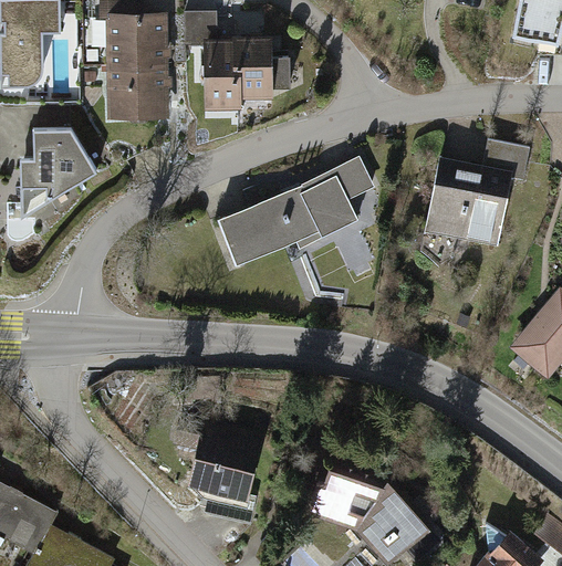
[(62,0),(1,0),(3,85),(31,85),(41,79),(48,72),(47,29),(64,29),(62,0)]
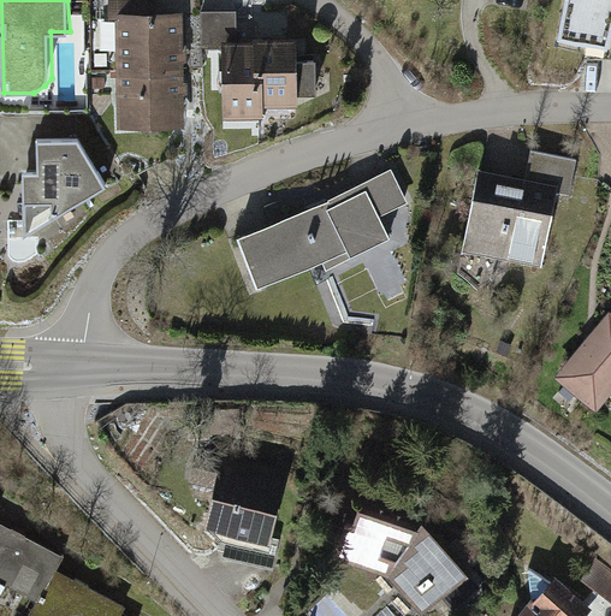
[(154,0),(105,0),(106,37),(118,37),(118,125),(184,125),(183,15),(154,15),(154,0)]
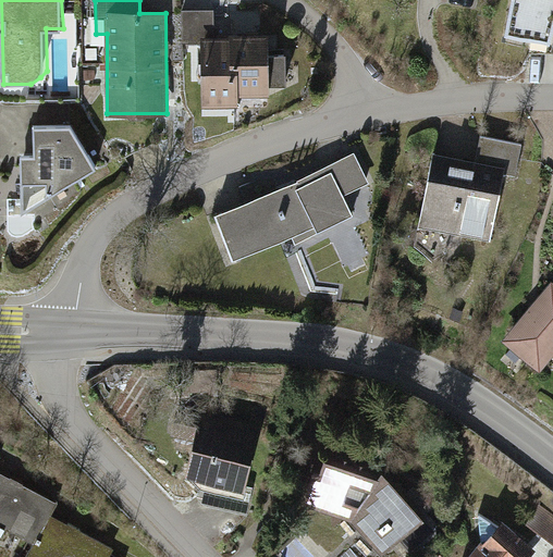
[(213,10),(182,10),(183,61),(200,60),(201,103),(242,102),(242,94),(273,94),(272,33),(213,34),(213,10)]
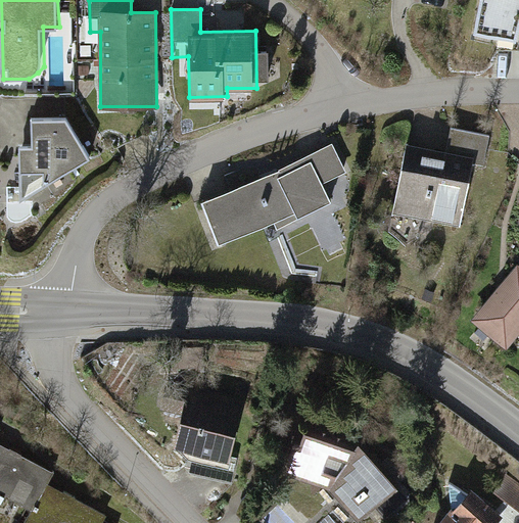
[(91,155),(67,119),(35,120),(36,148),(22,146),(28,198),(91,155)]
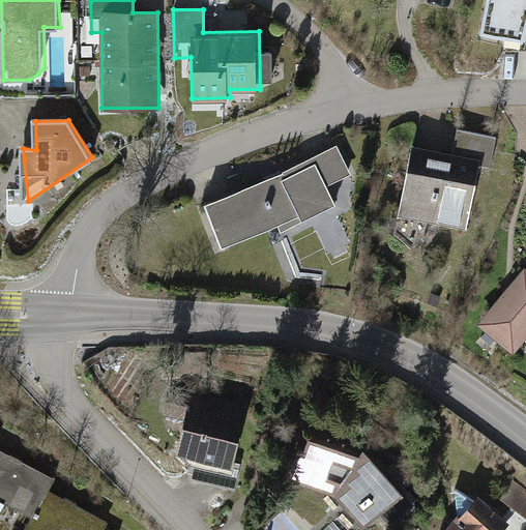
[(453,153),(411,145),(396,219),(468,234),(481,169),(488,168),(494,140),(457,133),(453,153)]
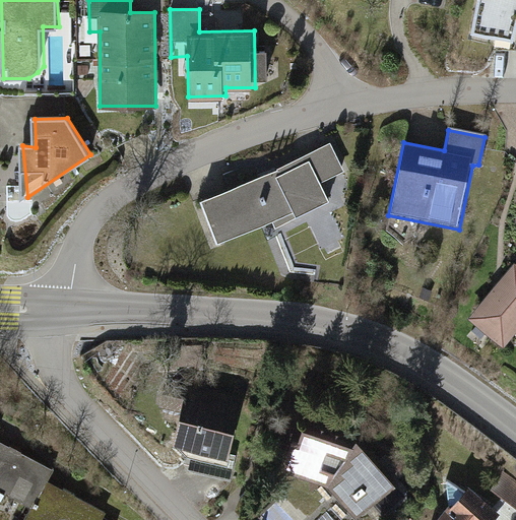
[(307,159),(205,202),(220,238),(298,205),(301,213),(325,203),(307,159)]
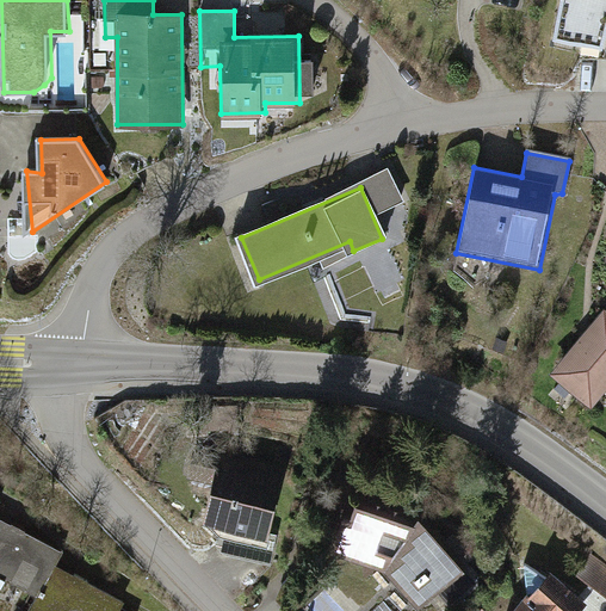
[(605,313),(603,310),(549,374),(591,411),(605,393),(605,313)]
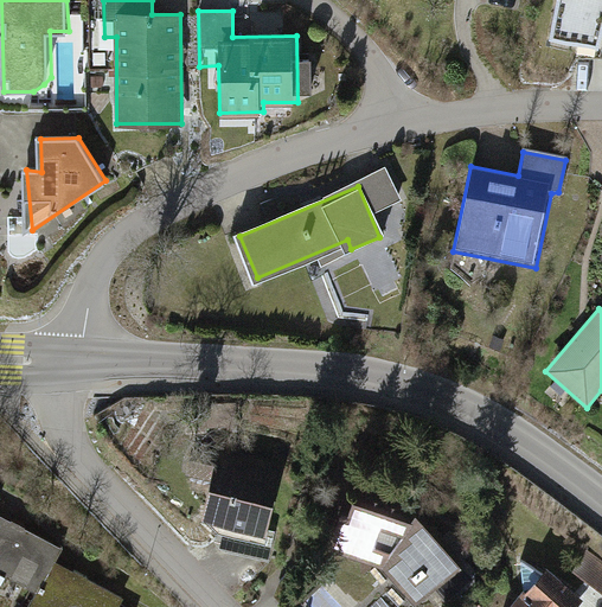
[(263,538),(281,465),(194,446),(186,479),(211,485),(203,524),(263,538)]
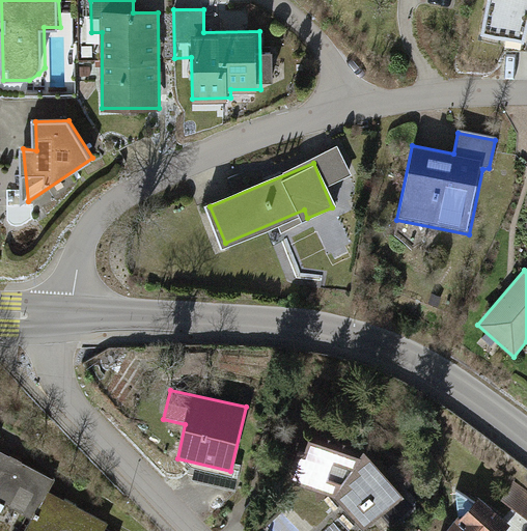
[(362,530),(363,530),(410,492),(364,449),(311,432),(304,454),(298,452),(287,484),(334,501),(362,530)]
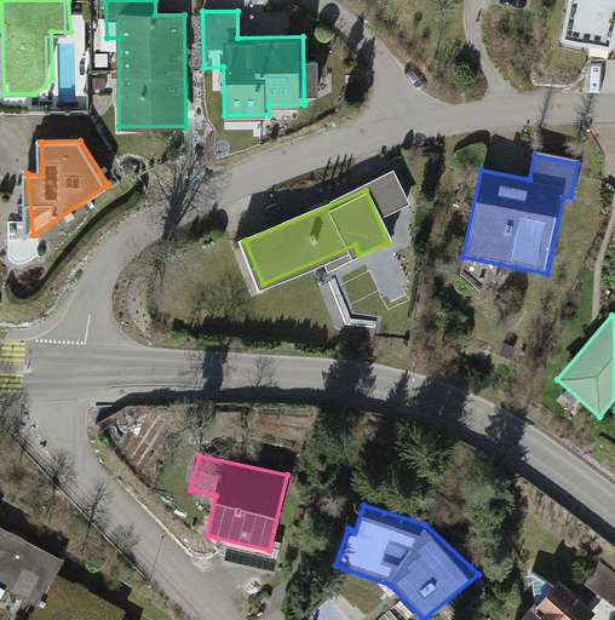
[(0,590),(38,609),(55,575),(62,561),(0,528),(0,590)]
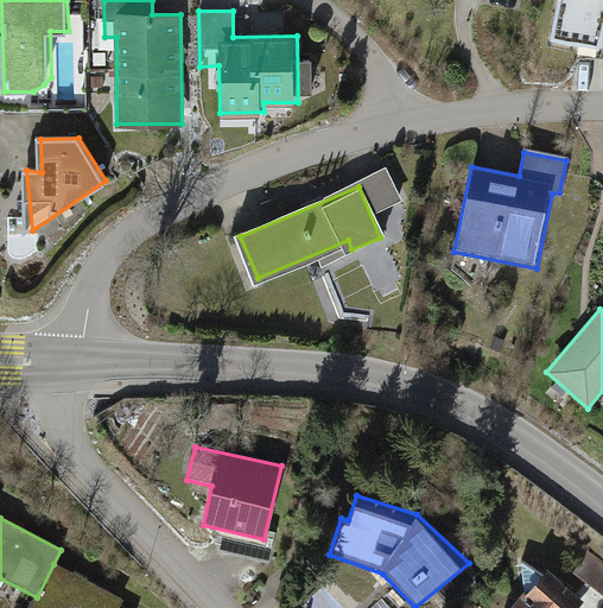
[(54,564),(37,597),(30,607),(132,607),(134,606),(54,564)]
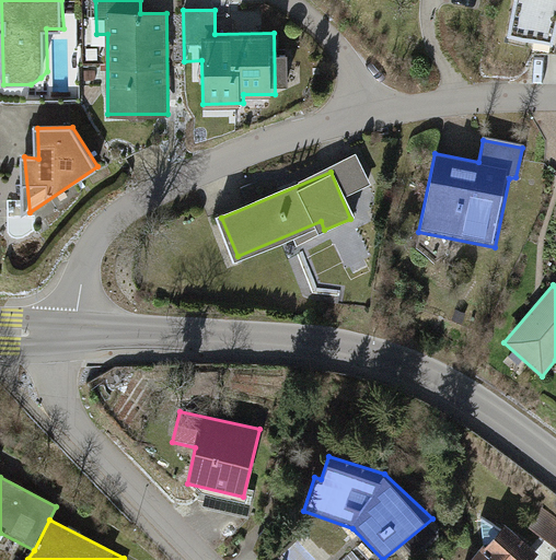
[(526,559),(533,552),(498,523),(466,559),(526,559)]
